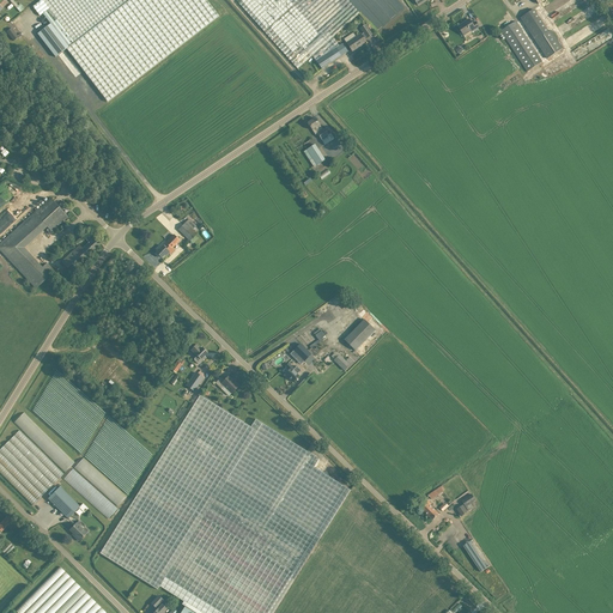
[(43,13),(52,24),(68,47),(66,49),(108,102),(219,17),(206,0),(41,0),(32,7),(40,16),(43,13)]
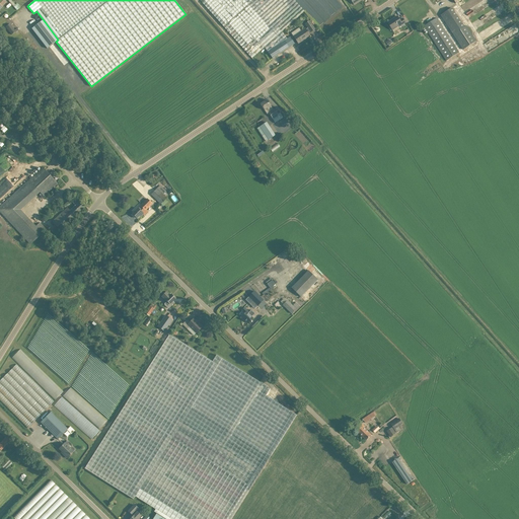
[(287,39),(282,31),(305,12),(294,0),(205,0),(202,2),(222,23),(252,59),(265,47),(273,59),(289,47),(285,41),(287,39)]
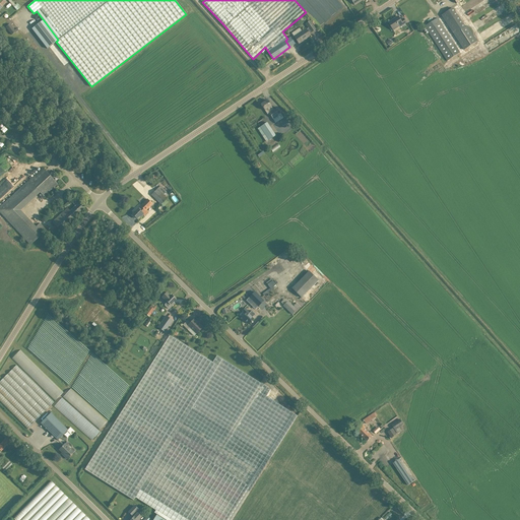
[(467,25),(465,27),(453,8),(442,15),(464,50),(477,41),(467,25)]
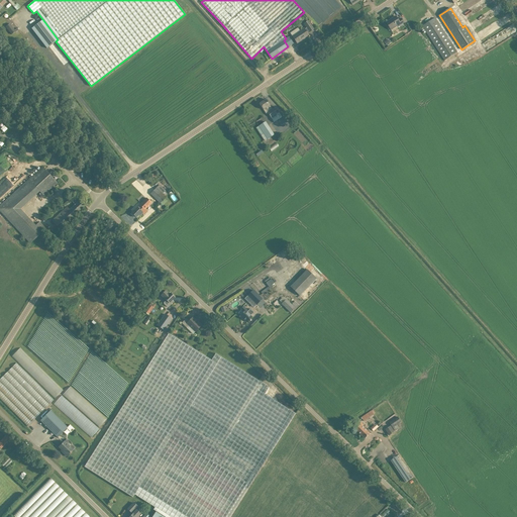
[(387,22),(388,24),(391,30),(397,26),(398,27),(405,23),(402,18),(399,20),(396,16),(387,22)]
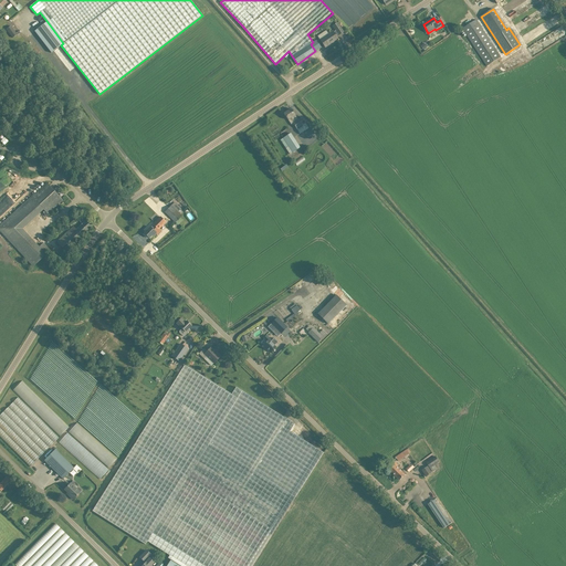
[(477,20),(462,29),(486,66),(501,56),(477,20)]
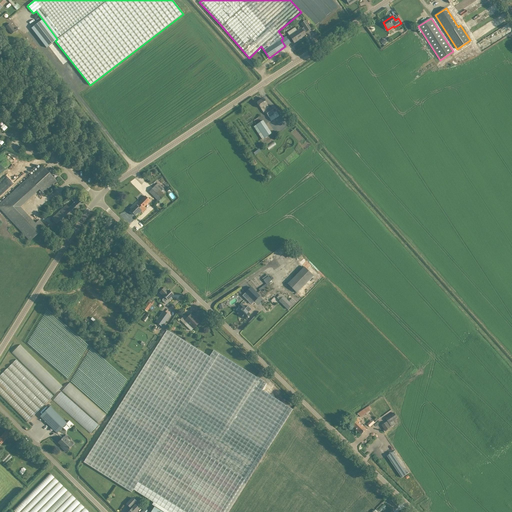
[(32,28),(37,35),(47,48),(55,41),(57,39),(43,20),(32,28)]
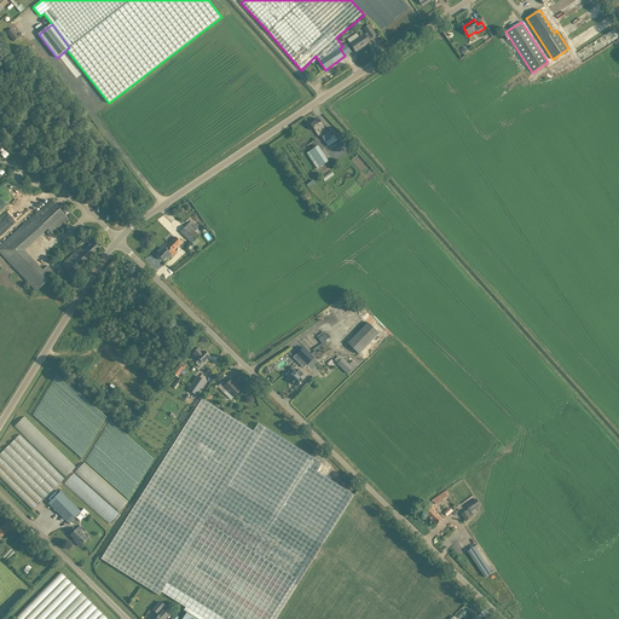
[(370,24),(364,28),(370,40),(376,36),(370,24)]
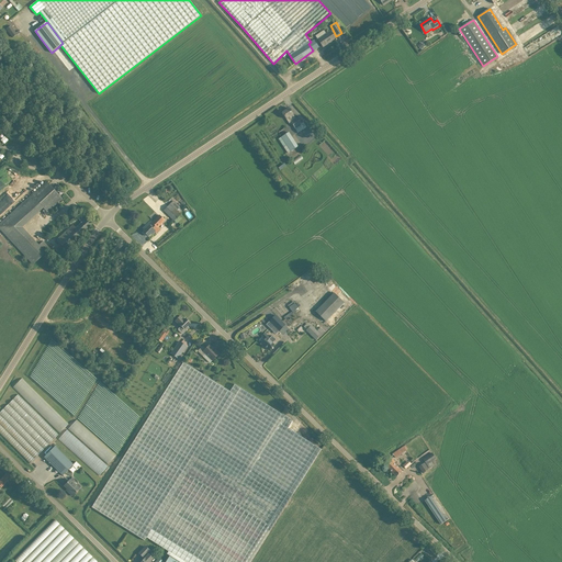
[(12,36),(17,34),(10,25),(7,29),(12,36)]
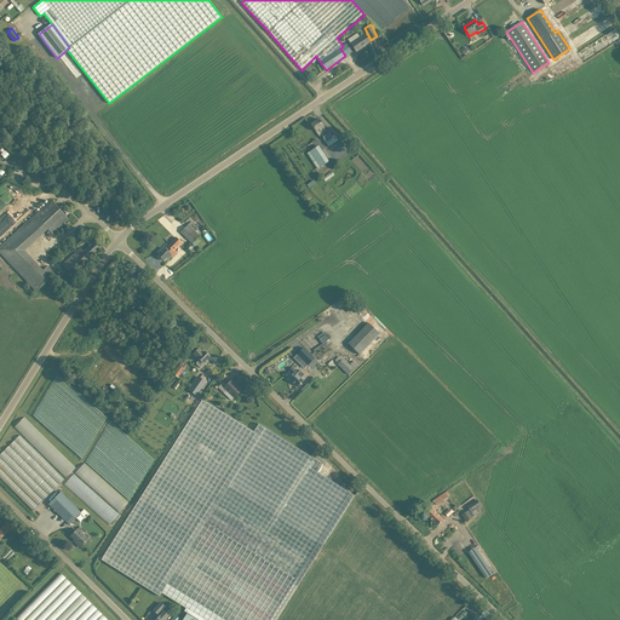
[(365,34),(350,44),(356,52),(371,42),(365,34)]
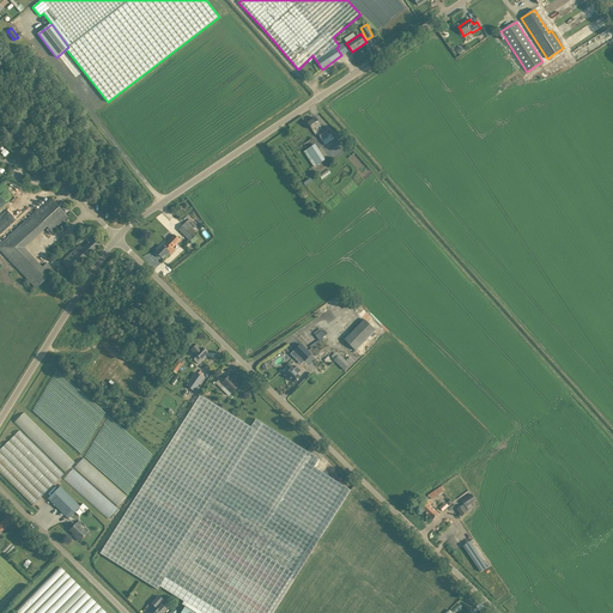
[(308,123),(309,126),(315,134),(317,133),(321,139),(332,132),(327,126),(322,129),(315,117),(308,123)]
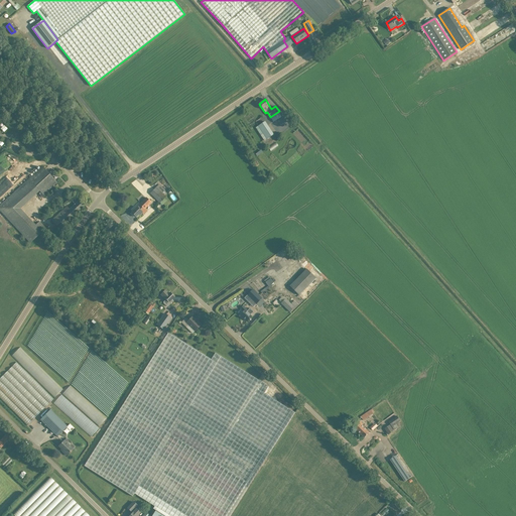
[(265,121),(257,126),(266,139),(273,135),(265,121)]
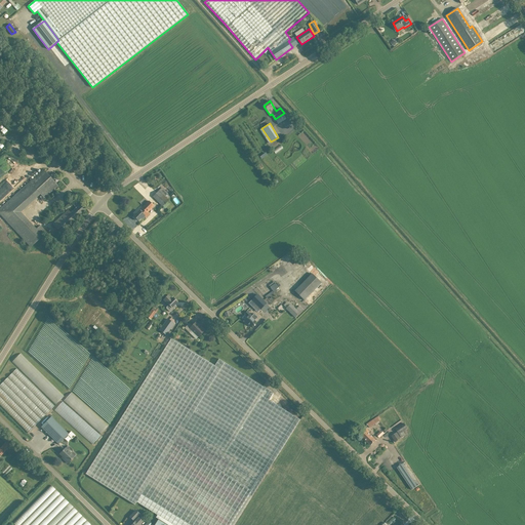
[(43,170),(39,173),(30,183),(40,195),(44,198),(53,189),(57,186),(43,170)]
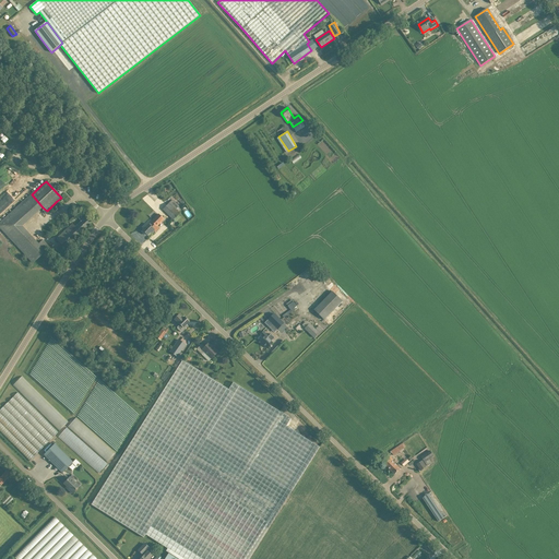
[(20,226),(43,207),(32,194),(0,221),(0,229),(33,263),(47,246),(39,238),(35,241),(20,226)]
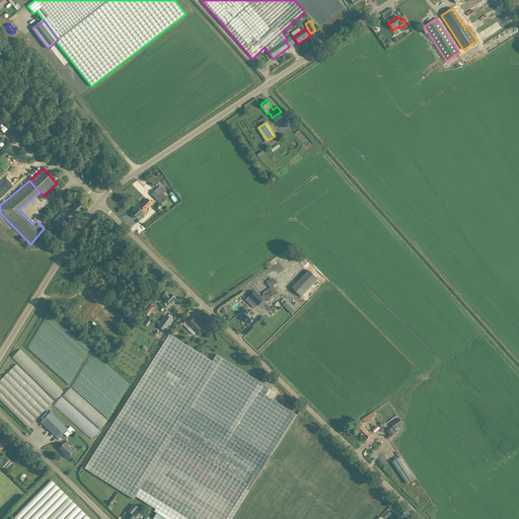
[(151,195),(155,199),(160,204),(166,198),(165,197),(168,194),(166,192),(160,186),(151,195)]
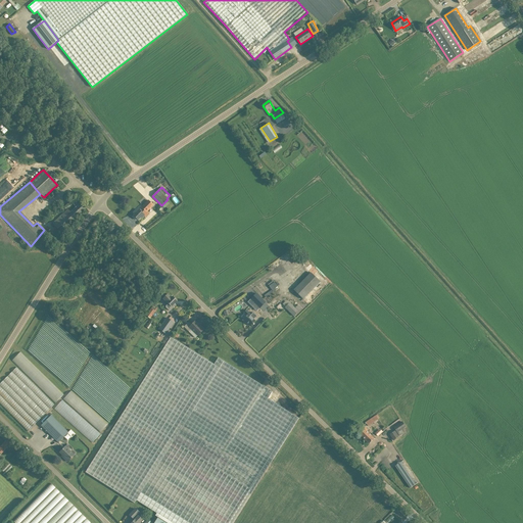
[(153,206),(148,200),(141,207),(141,208),(139,210),(139,209),(133,216),(138,220),(140,218),(142,219),(144,216),(145,218),(149,214),(147,212),(153,206)]
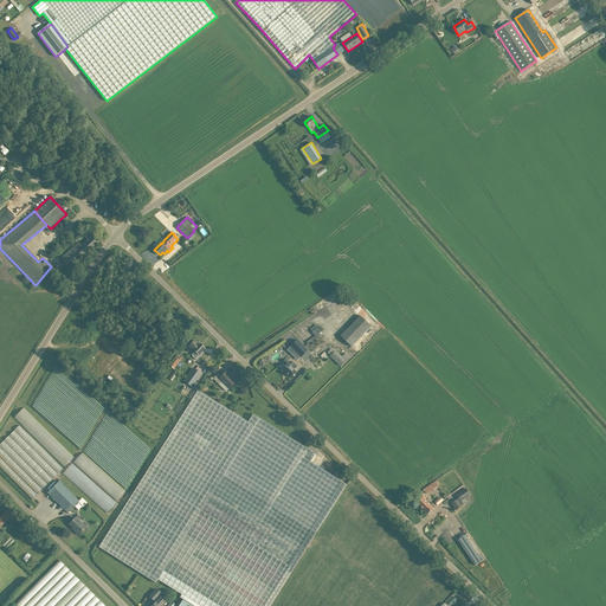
[(78,243),(60,259),(70,269),(98,242),(94,236),(82,246),(78,243)]
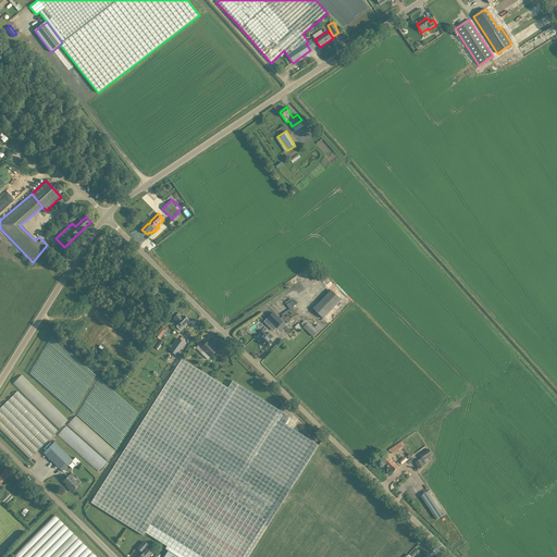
[(323,319),(342,300),(332,291),(313,309),(320,316),(323,319)]
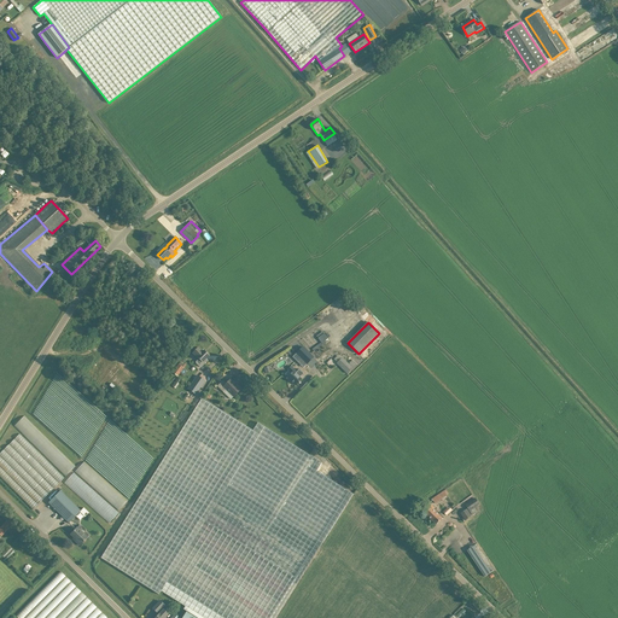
[(314,357),(303,347),(296,354),(307,365),(314,357)]
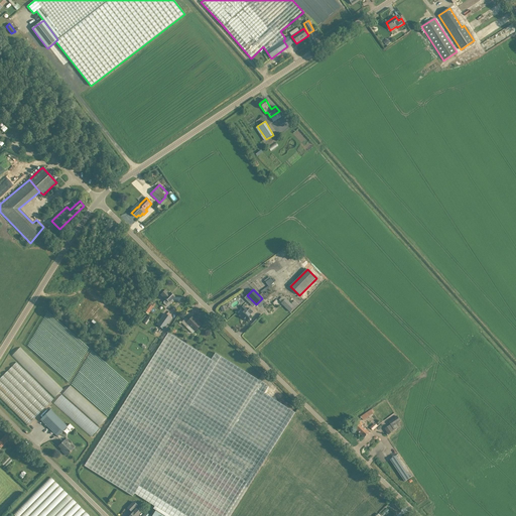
[(165,290),(160,294),(165,299),(163,301),(163,303),(166,306),(168,306),(173,301),(171,299),(174,297),(170,292),(169,293),(165,290)]
